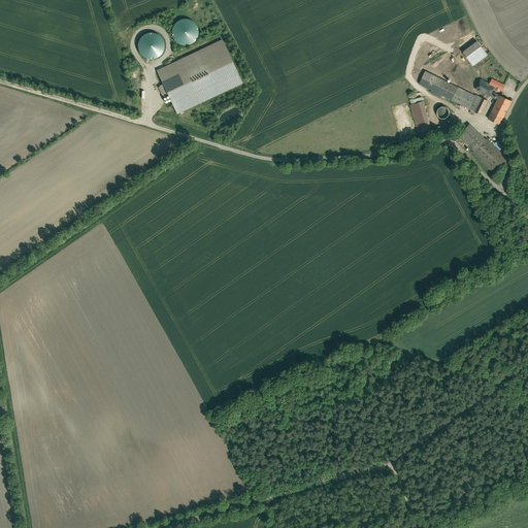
[(175,20),(172,23),(169,27),(169,32),(169,36),(171,40),(174,43),(179,45),(184,46),(188,45),(192,42),(195,39),(197,35),(197,30),(195,26),(193,22),(189,20),(185,19),(179,19),(175,20)]
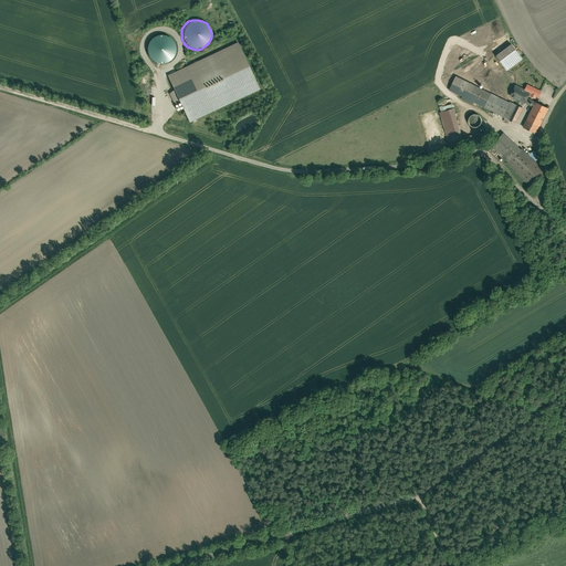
[(148,44),(147,49),(147,53),(149,58),(153,62),(156,64),(161,65),(166,64),(170,62),(174,59),(176,54),(176,49),(175,44),(173,40),(169,38),(164,35),(159,35),(155,37),(150,40),(148,44)]
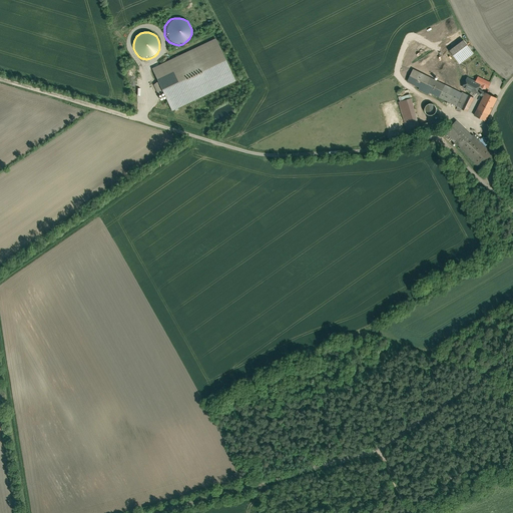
[(214,40),(153,69),(172,111),(234,81),(214,40)]
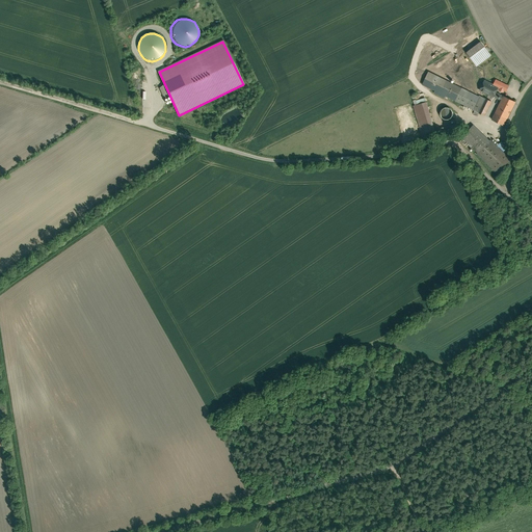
[(462,52),(472,46),(470,43),(460,49),(462,52)]
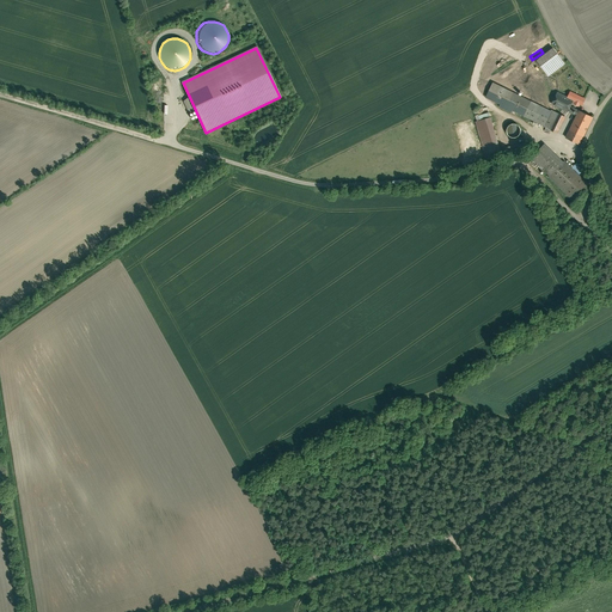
[(554,49),(537,61),(549,77),(564,65),(554,49)]
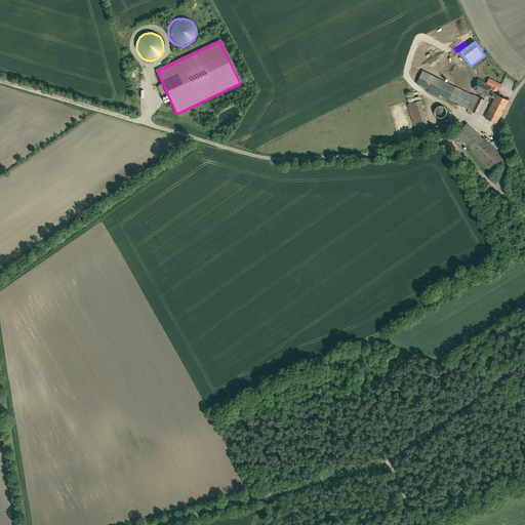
[(444,97),(479,114),(485,101),(474,94),(473,96),(422,72),(417,83),(430,89),(428,92),(443,99),(444,97)]
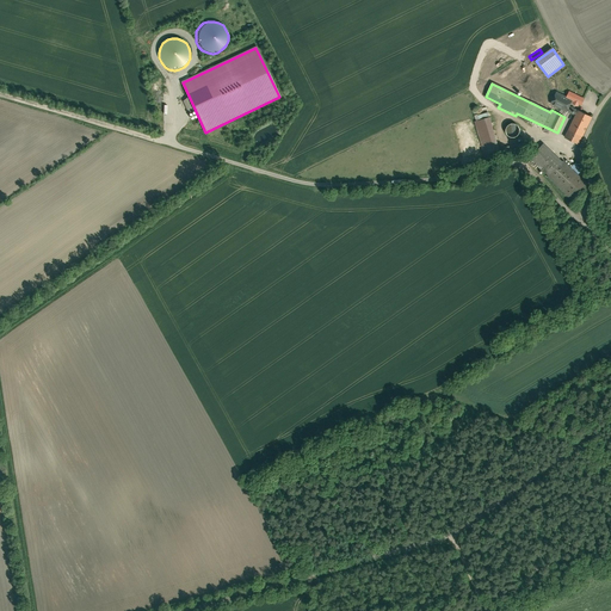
[(567,96),(566,98),(573,102),(574,102),(573,104),(579,106),(580,105),(581,106),(585,98),(569,91),(567,96)]
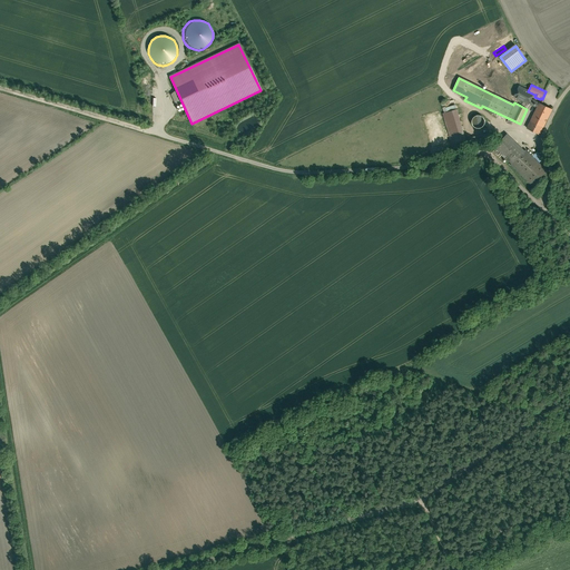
[(520,86),(514,97),(529,105),(532,99),(534,95),(528,91),(529,89),(520,86)]
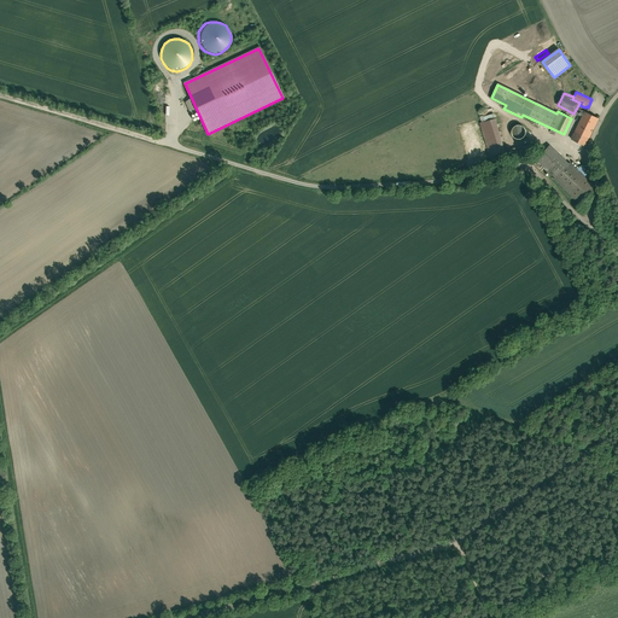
[(582,117),(571,139),(584,145),(598,118),(586,111),(582,117)]
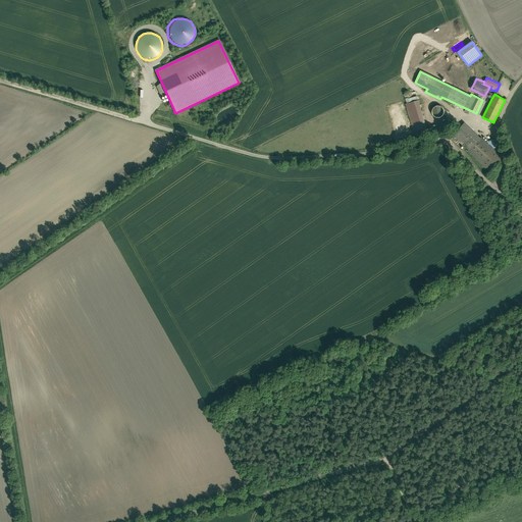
[(419,101),(406,104),(414,131),(426,127),(419,101)]
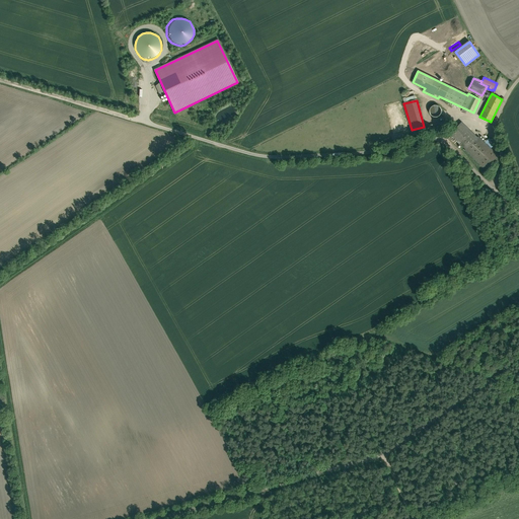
[(441,108),(440,106),(439,105),(437,104),(435,104),(433,104),(431,105),(430,107),(429,109),(429,112),(429,114),(431,116),(432,117),(434,117),(436,117),(438,116),(440,115),(441,113),(441,110),(441,108)]
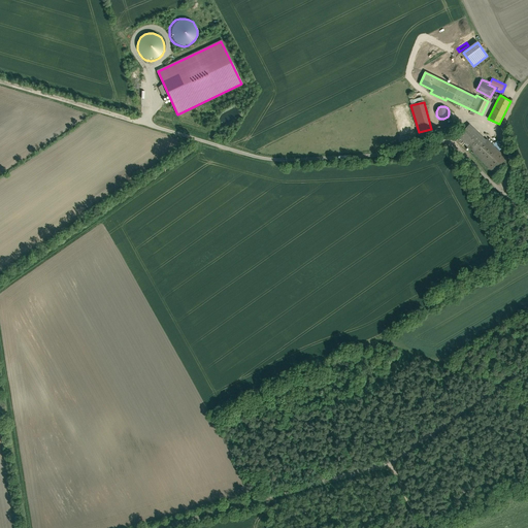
[(471,125),(460,136),(474,152),(473,153),(492,172),(506,158),(488,139),(487,140),(471,125)]
